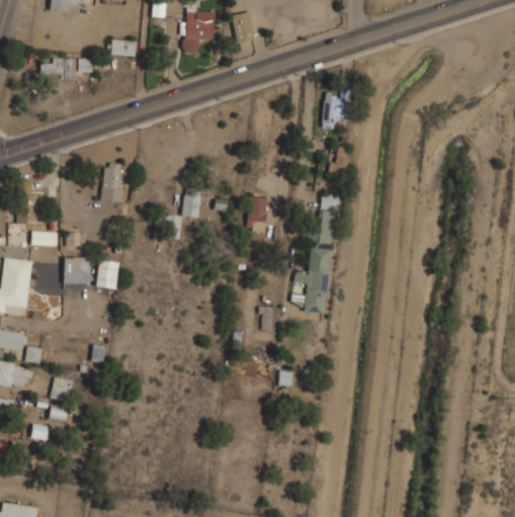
[(83,0),(50,0),(50,11),(70,12),(71,2),(83,3),(83,0)]
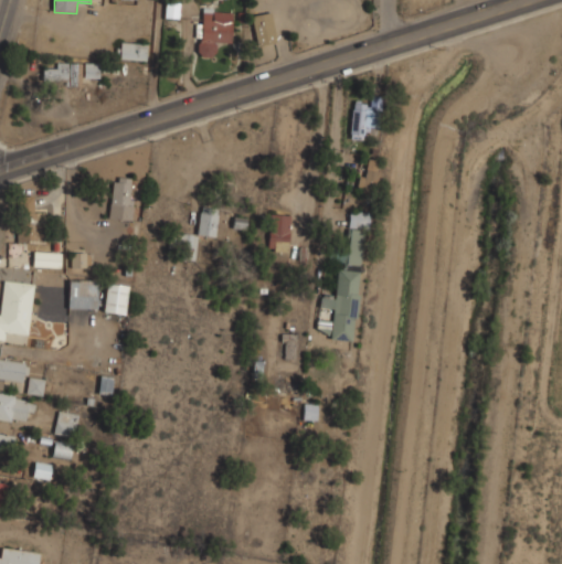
[(181,4),(168,3),(167,19),(180,19),(181,4)]
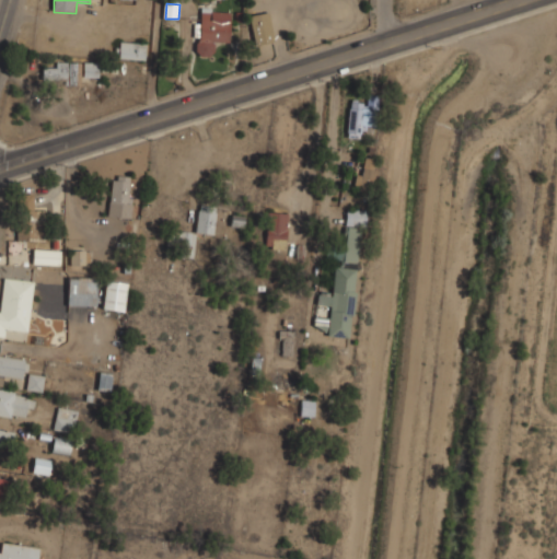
[(231,12),(199,11),(198,57),(217,57),(218,44),(231,45),(231,12)]
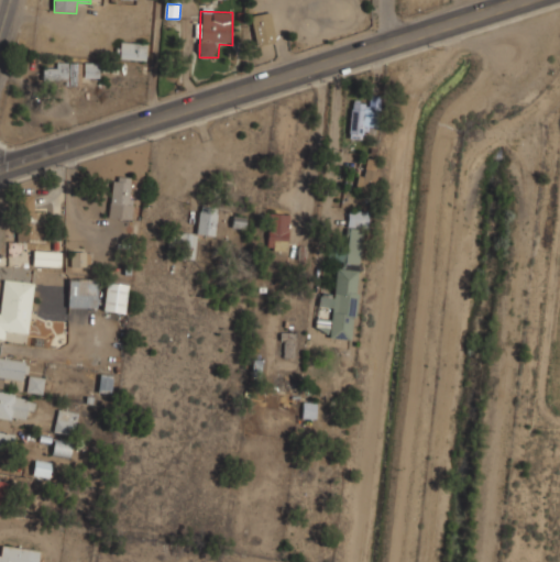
[(277,42),(272,12),(252,15),(257,46),(277,42)]
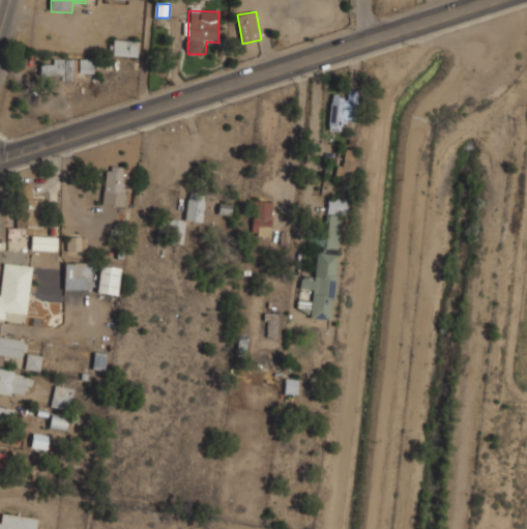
[(112,55),(139,58),(140,41),(113,38),(112,55)]
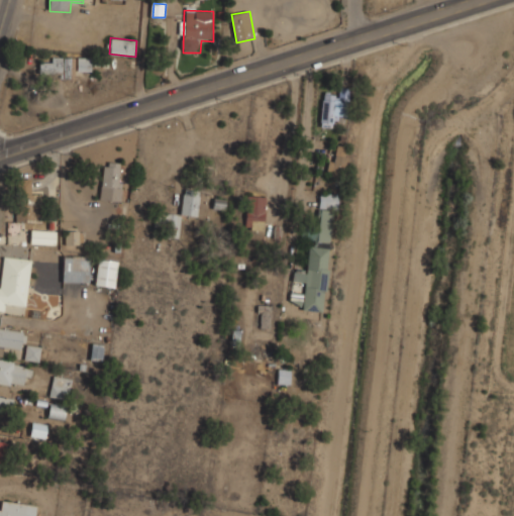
[(71,78),(71,59),(40,59),(40,78),(71,78)]
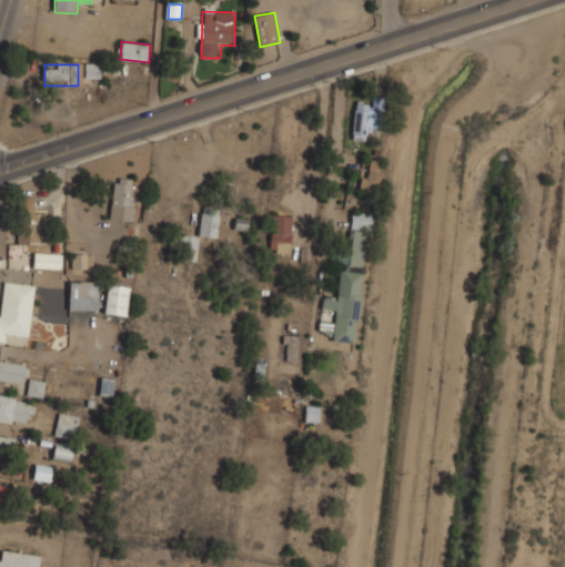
[(86,78),(100,78),(100,64),(86,64),(86,78)]
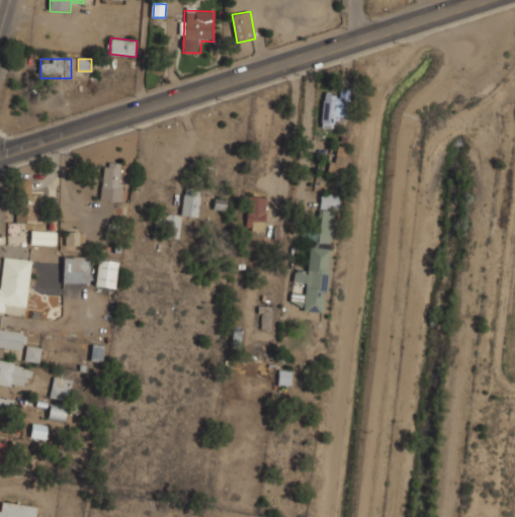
[(326,95),(322,128),(336,130),(338,116),(347,118),(351,90),(342,89),(341,96),(326,95)]
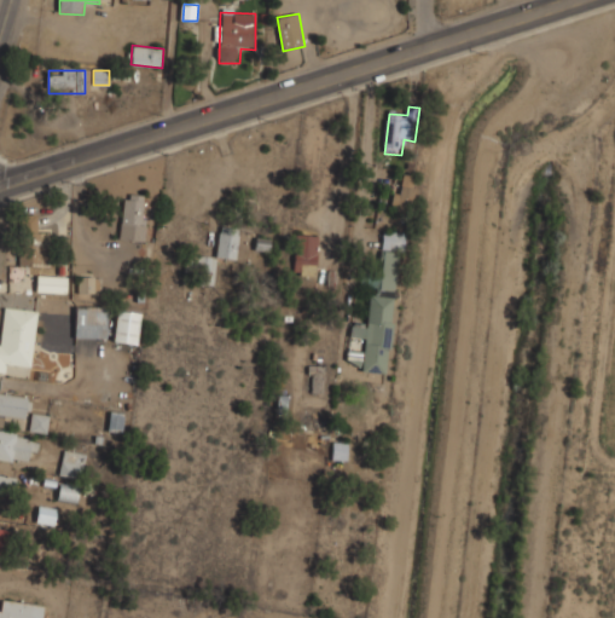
[(393,209),(412,213),(418,179),(405,177),(401,195),(395,194),(393,209)]
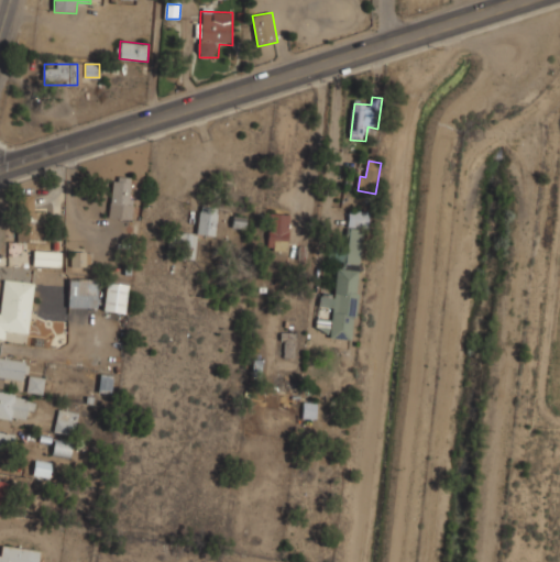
[(133,179),(112,179),(111,220),(133,220),(133,179)]
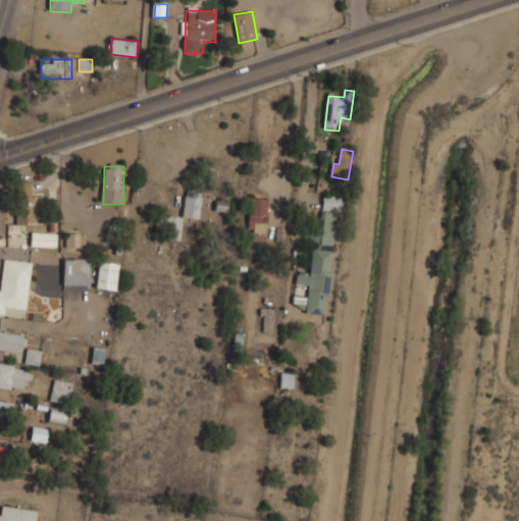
[(42,224),(42,198),(33,197),(33,183),(19,183),(18,224),(42,224)]
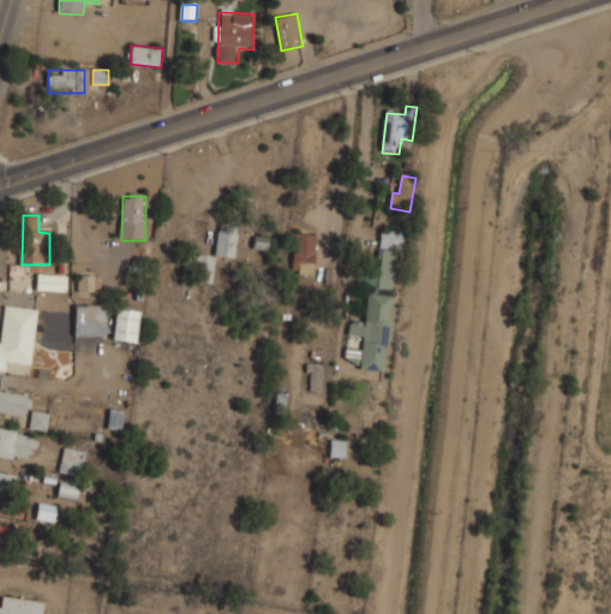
[(235,260),(240,228),(221,226),(216,256),(235,260)]
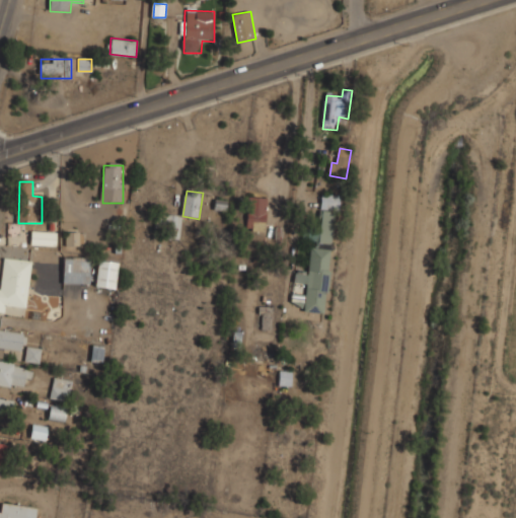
[(320,243),(334,244),(335,211),(342,212),(342,196),(322,196),(320,243)]
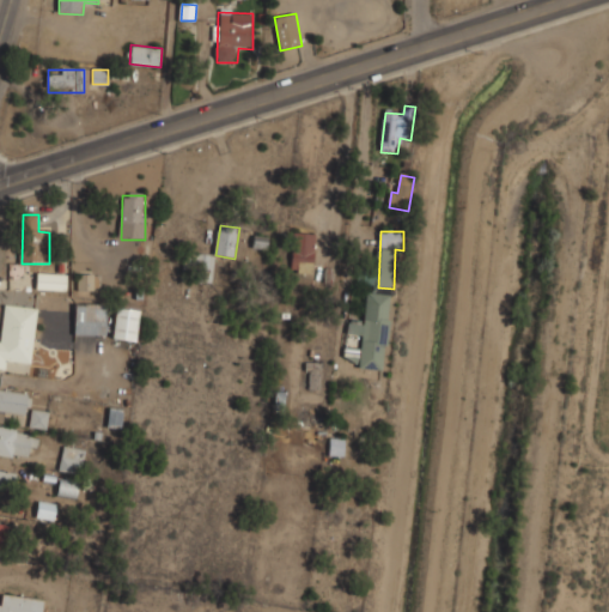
[(316,235),(294,234),(293,273),(315,273),(316,235)]
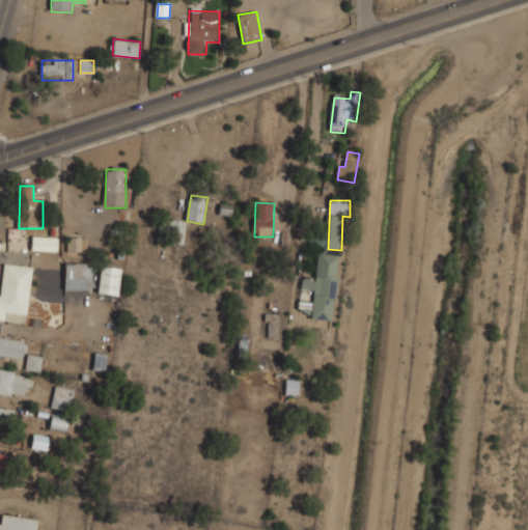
[(187,221),(162,221),(161,243),(186,244),(187,221)]
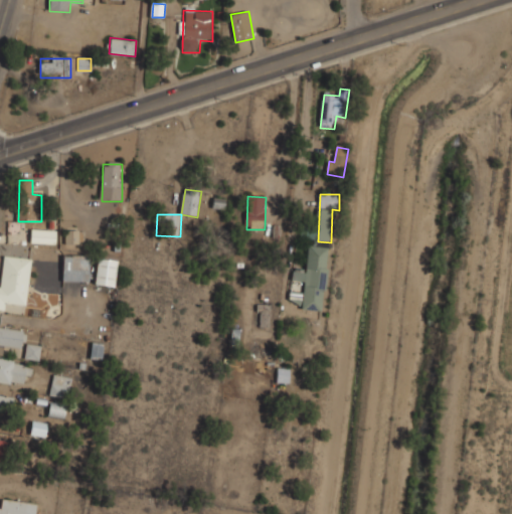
[(32,244),(57,244),(57,231),(32,230),(32,244)]
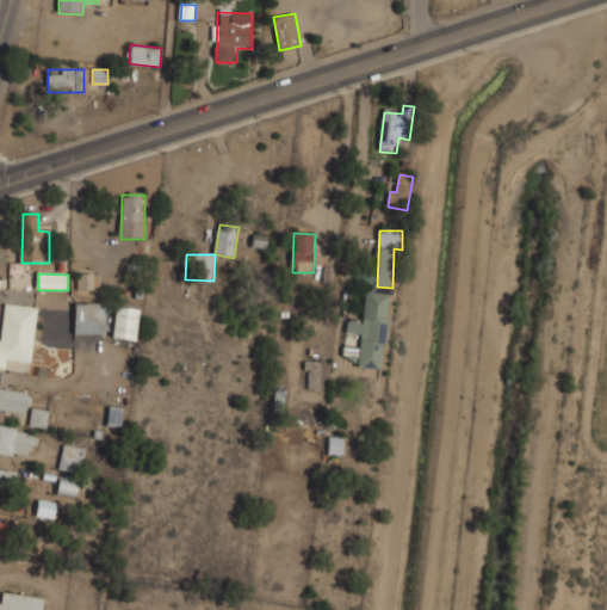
[(94,291),(94,275),(79,275),(79,291),(94,291)]
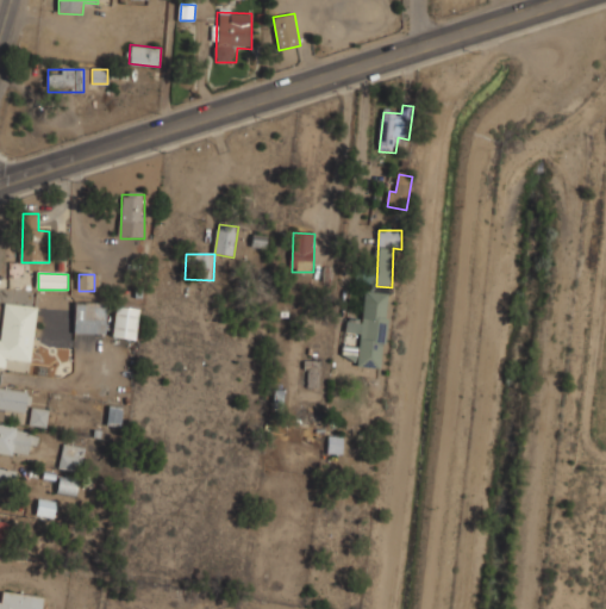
[(389,294),(366,292),(363,323),(348,322),(347,334),(361,335),(360,347),(344,346),(343,359),(357,360),(356,367),(382,370),(389,294)]
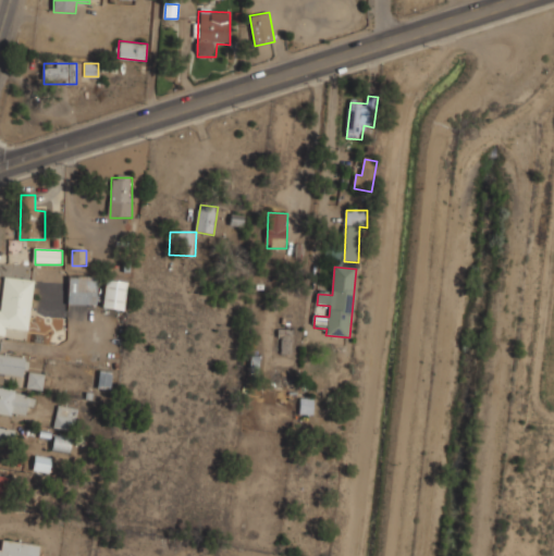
[(0,335),(5,336),(7,328),(31,330),(35,281),(4,278),(1,311),(0,311),(0,335)]
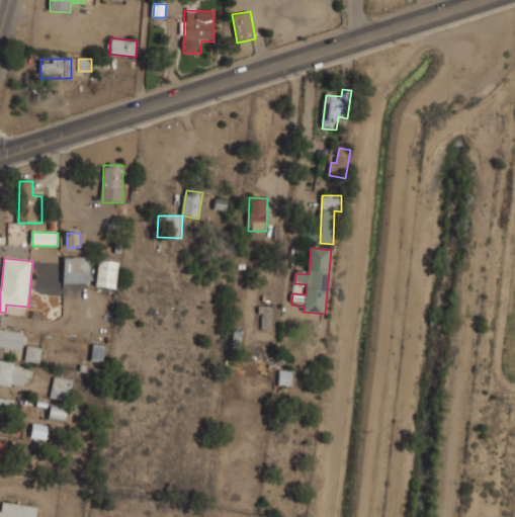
[(64,283),(90,284),(91,258),(65,258),(64,283)]
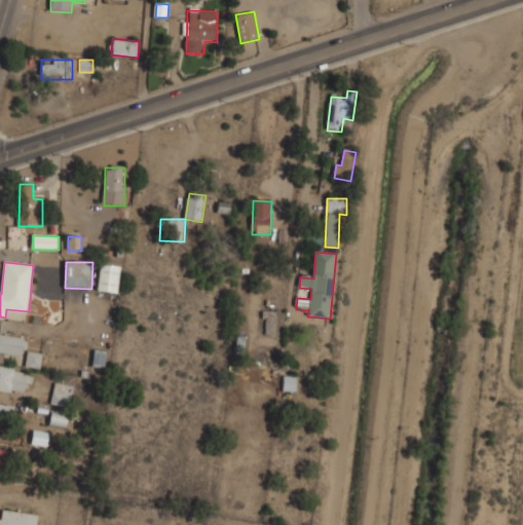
[(121,267),(102,265),(98,291),(117,294),(121,267)]
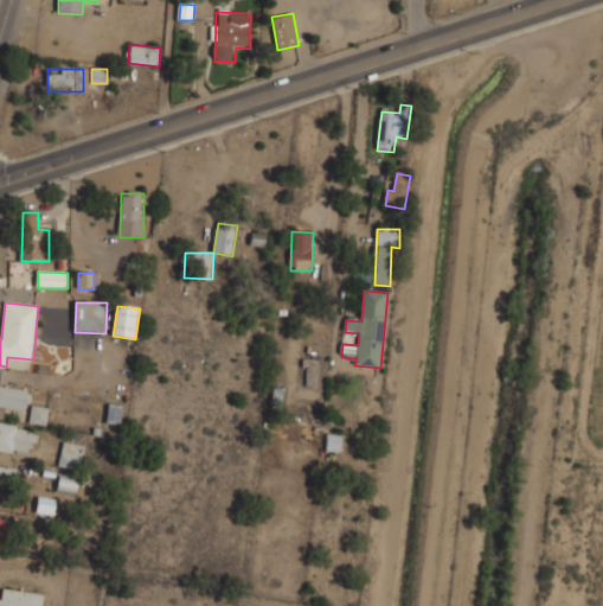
[(0,407),(26,412),(30,391),(0,387),(0,407)]
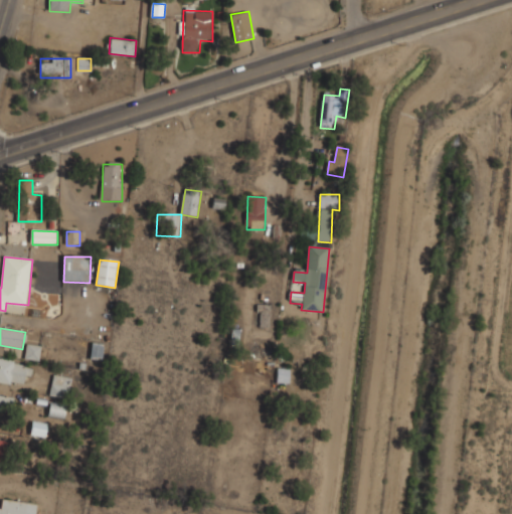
[(103,360),(105,345),(94,344),(91,359),(103,360)]
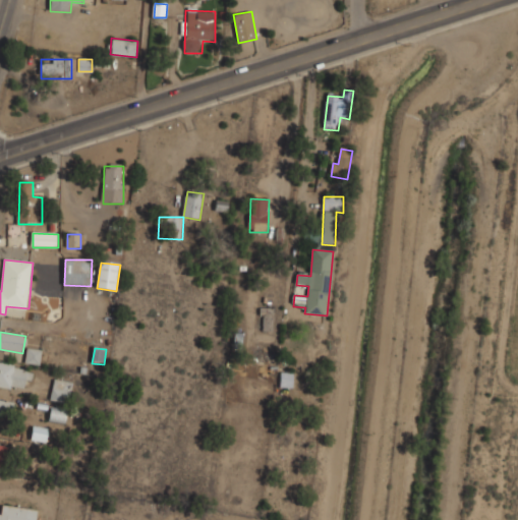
[(43,350),(27,349),(25,363),(41,365),(43,350)]
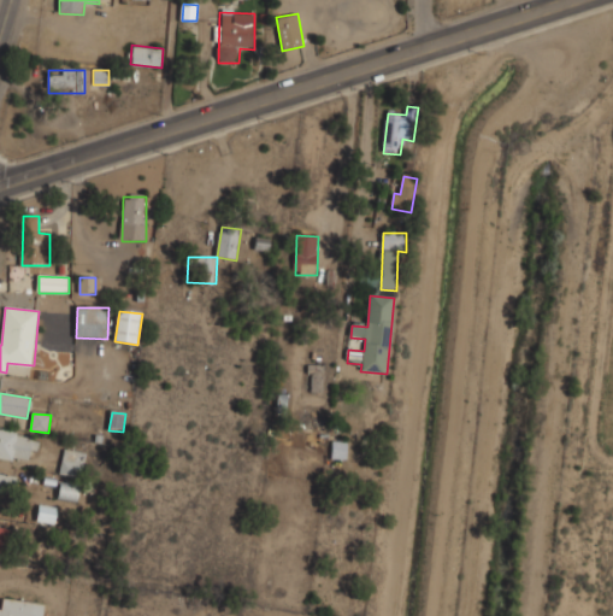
[(0,432),(0,457),(30,462),(31,451),(40,452),(41,438),(0,432)]
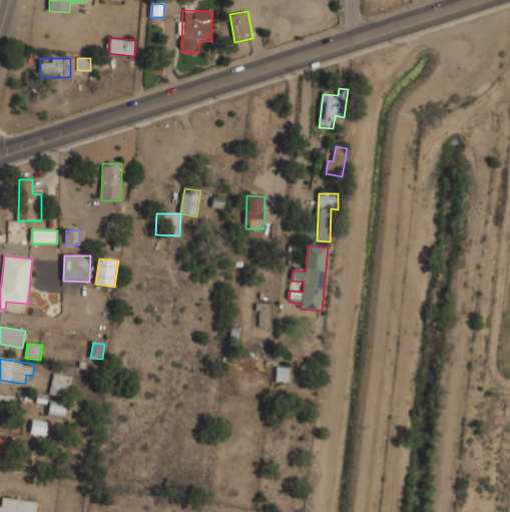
[(68,398),(72,378),(54,374),(50,395),(68,398)]
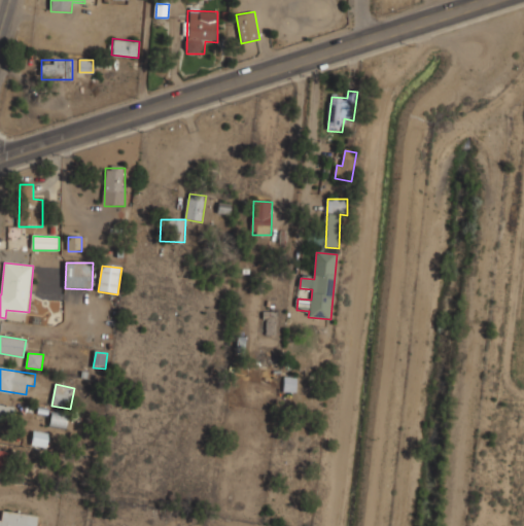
[(0,419),(14,420),(15,407),(0,405),(0,419)]
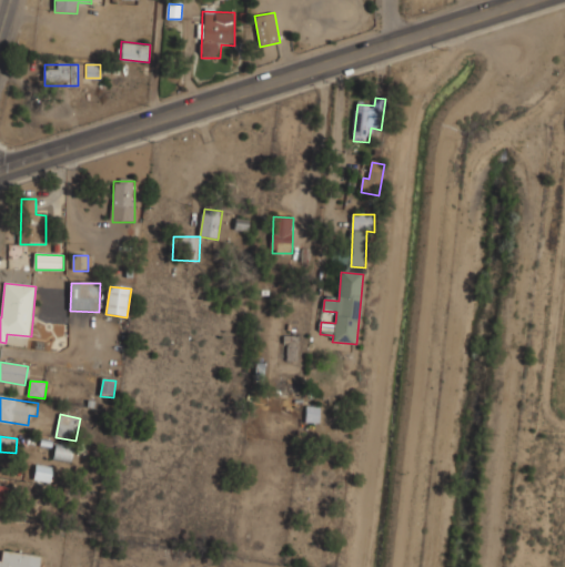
[(74,447),(57,444),(54,459),(72,463),(74,447)]
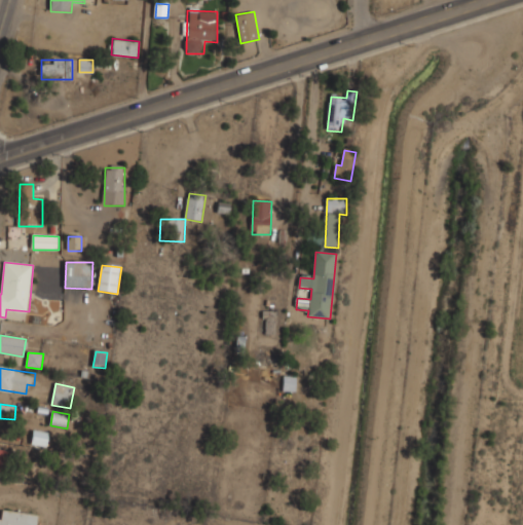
[(49,433),(34,432),(32,445),(47,447),(49,433)]
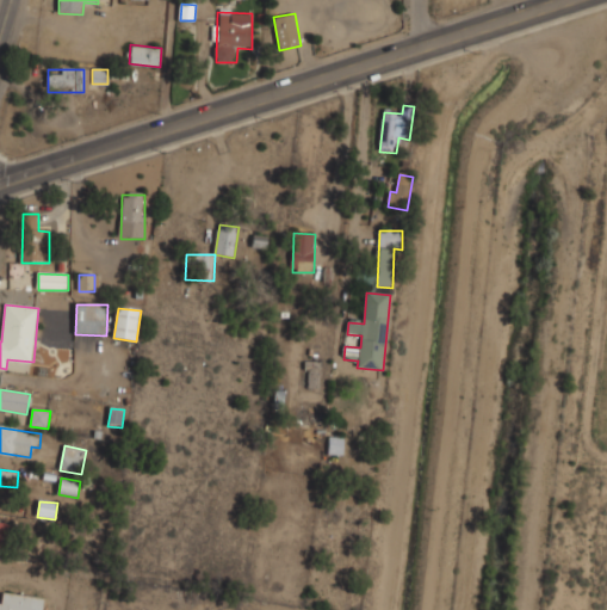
[(43,609),(45,598),(4,593),(2,604),(0,604),(0,609),(43,609)]
